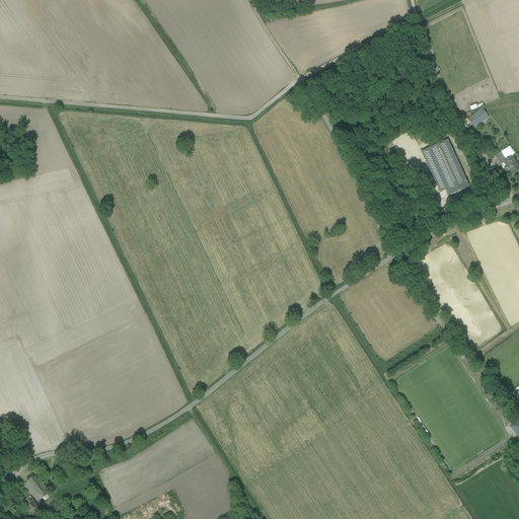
[(482,110),(467,121),(473,130),(488,119),(482,110)]
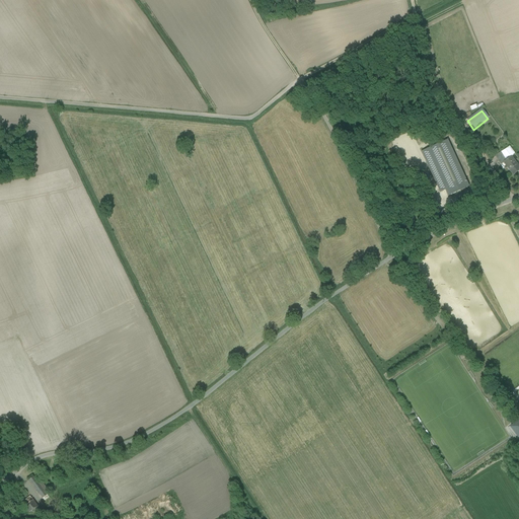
[(426,150),(445,191),(447,198),(468,188),(466,181),(465,181),(447,141),(426,150)]
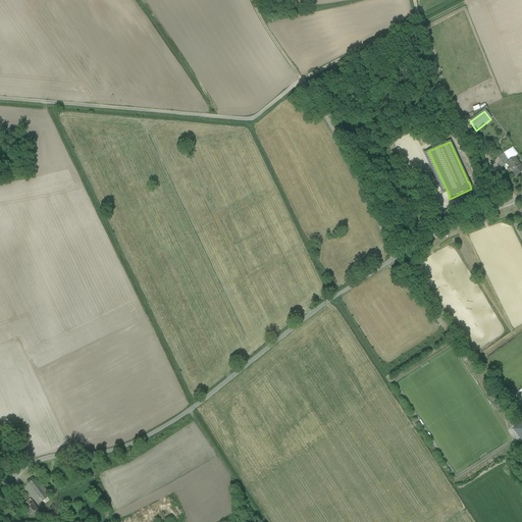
[(512,148),(504,154),(507,159),(509,161),(514,158),(518,155),(512,148)]
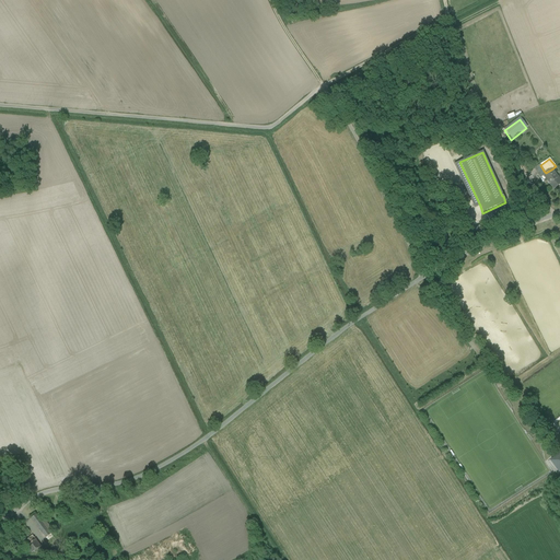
[(480,206),(459,162),(454,165),(475,209),(480,206)]
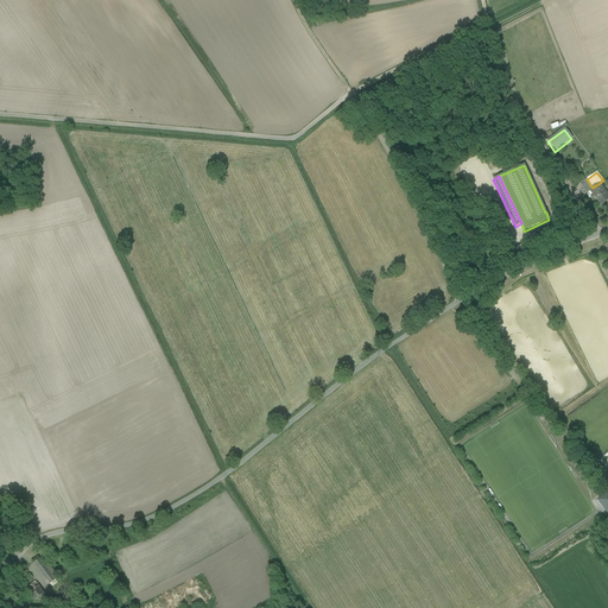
[(587,179),(580,184),(583,190),(590,185),(587,179)]
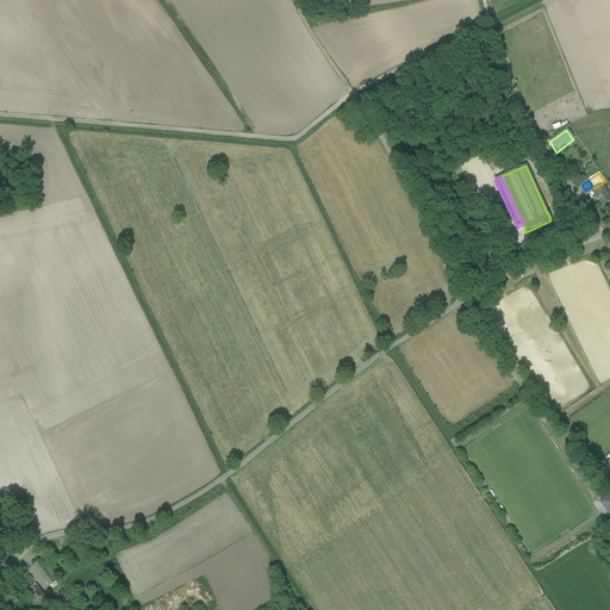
[(601,185),(595,188),(596,190),(592,192),(603,206),(609,200),(609,197),(607,193),(605,193),(603,190),(604,190),(601,185)]
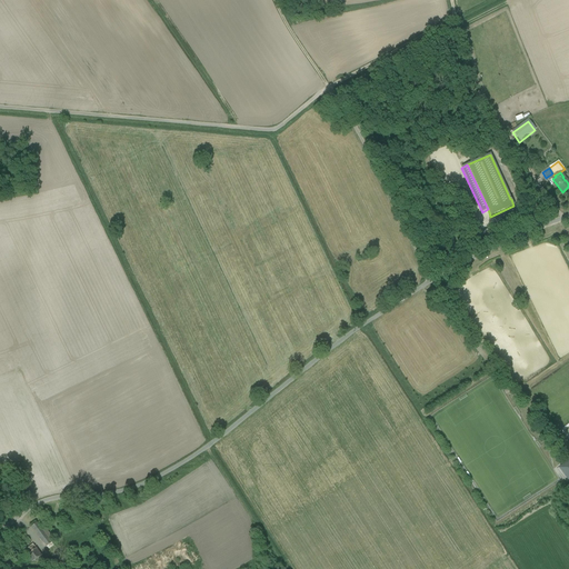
[(535,293),(538,299),(546,296),(543,290),(535,293)]
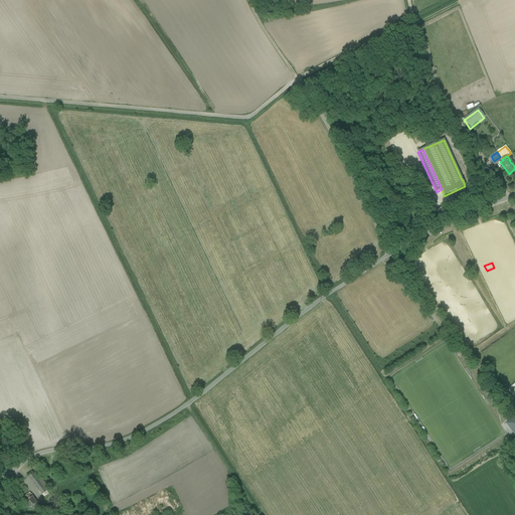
[(507,266),(502,269),(506,275),(511,272),(507,266)]
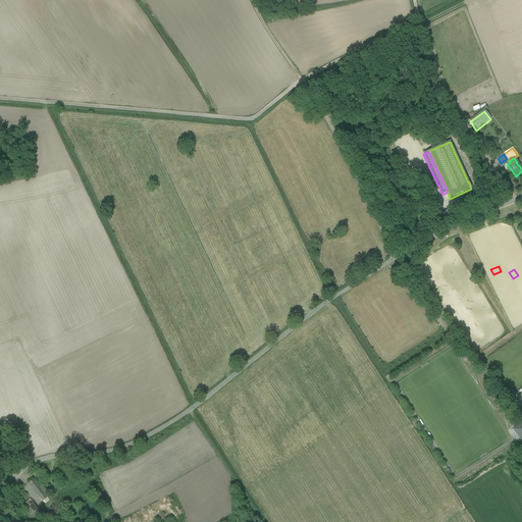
[(503,280),(506,291),(511,289),(508,279),(503,280)]
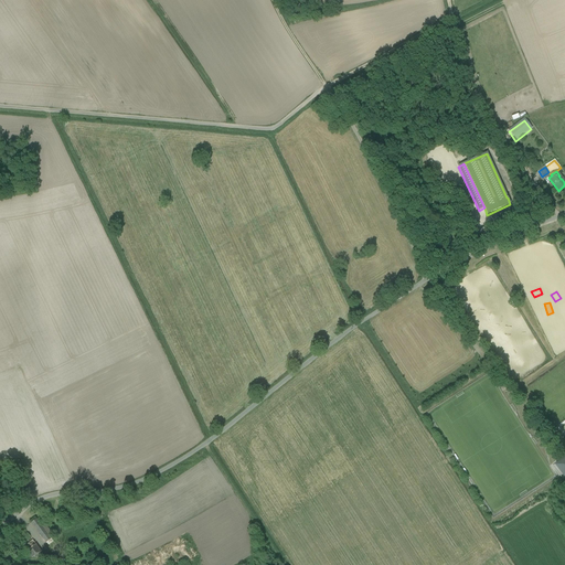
[(564,456),(555,464),(557,467),(564,461),(564,456)]
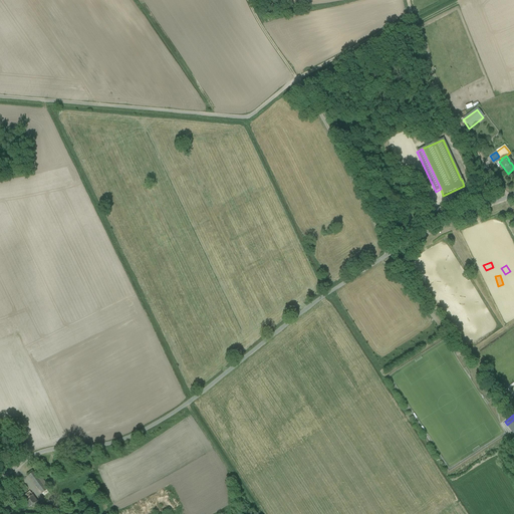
[(37,478),(33,473),(29,476),(41,494),(49,488),(40,476),(37,478)]
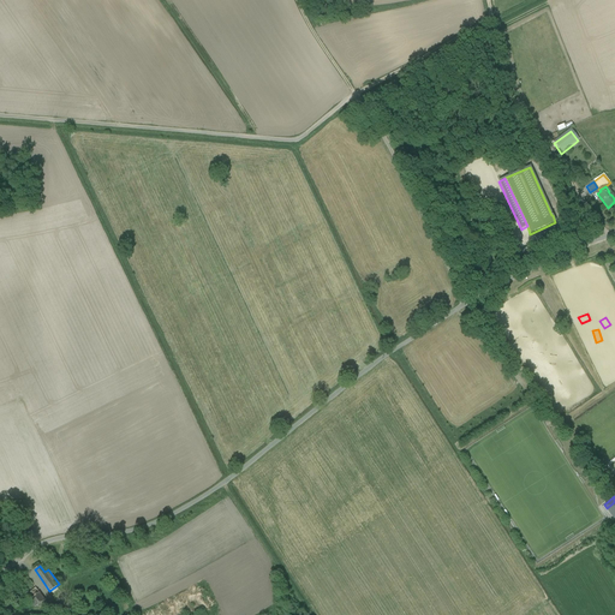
[(28,577),(17,585),(25,596),(35,587),(28,577)]
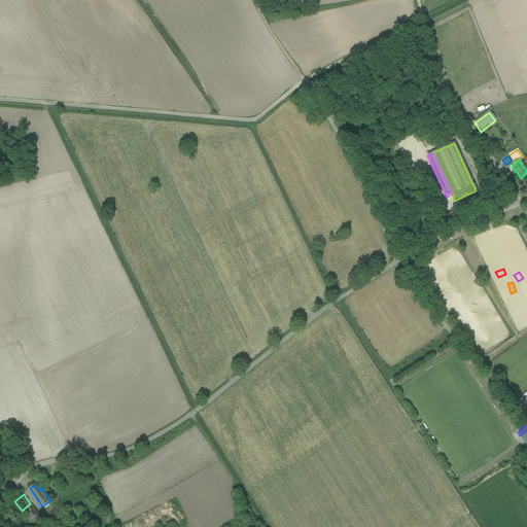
[(30,503),(22,511),(26,516),(32,512),(30,510),(33,507),(30,503)]
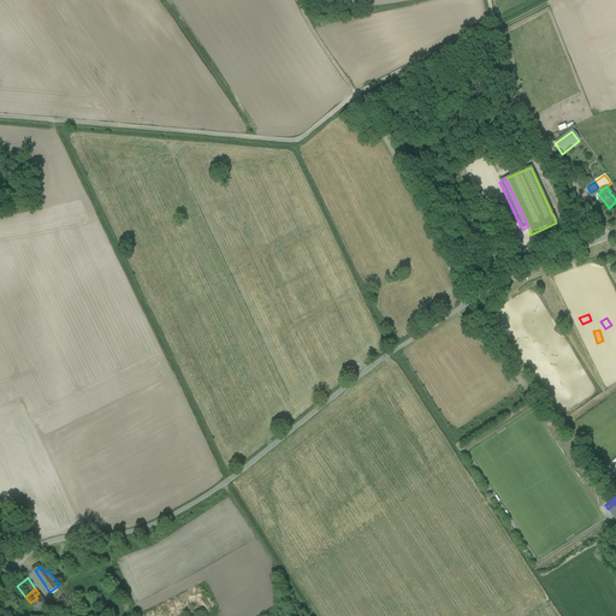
[(45,602),(39,593),(35,596),(37,598),(30,603),(35,609),(45,602)]
